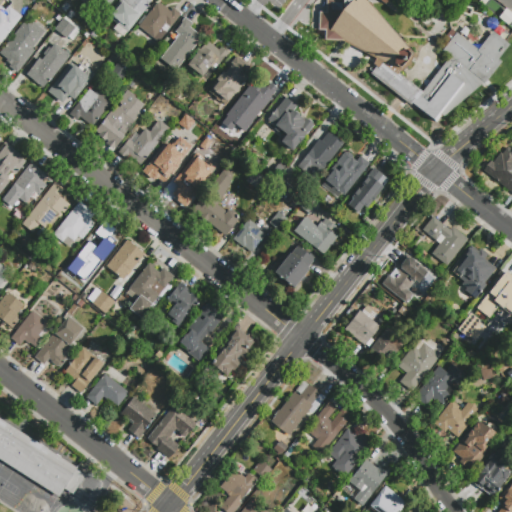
[(112,0),(95,0),(107,8),(112,0)]
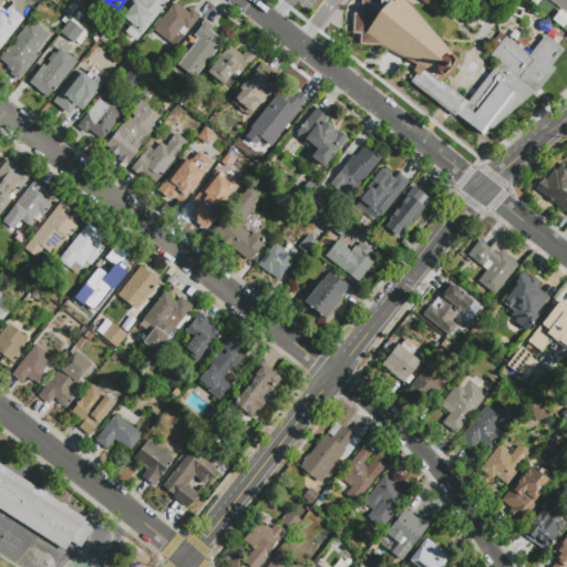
[(169,0),(142,37),(129,27),(125,31),(115,23),(132,0),(169,0)]
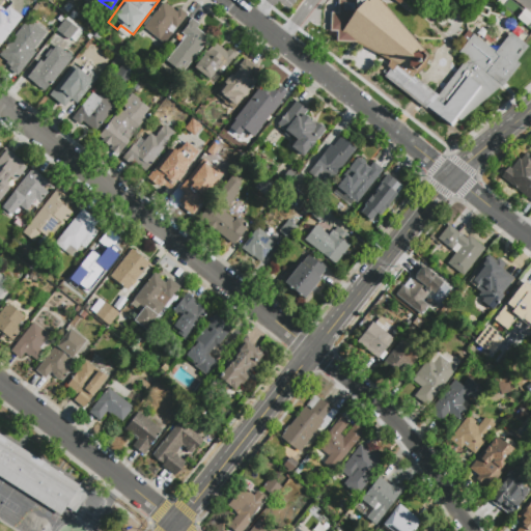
[(456,118),(453,122),(450,127),(428,110),(426,113),(385,80),(391,72),(388,68),(391,64),(354,45),(340,44),(341,3),(357,3),(357,0),(380,0),(430,59),(425,70),(415,79),(439,98),(453,80),(467,61),(459,56),(474,37),(497,55),(511,35),(529,49),(518,64),(521,67),(504,88),(462,122),(456,118)]
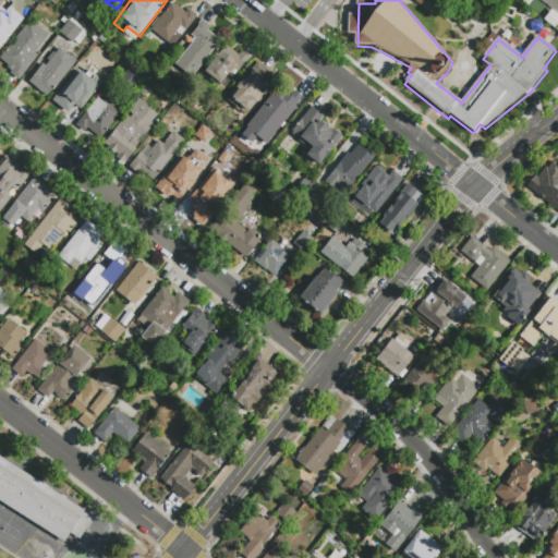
[(189,9),(197,15),(172,46),(149,27),(157,17),(158,19),(172,1),(185,12),(189,9)]
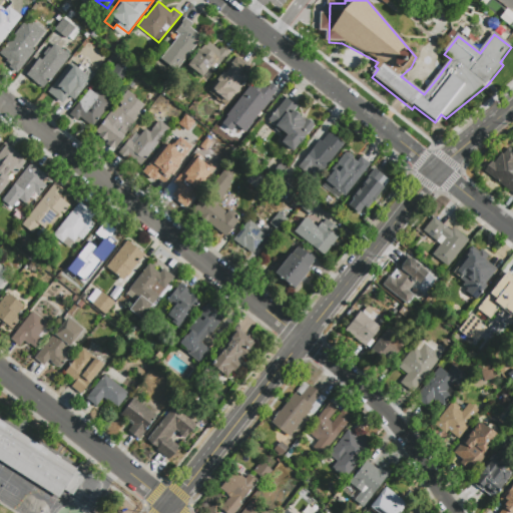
[(70,20),(66,16),(70,10),(75,14),(70,20)]
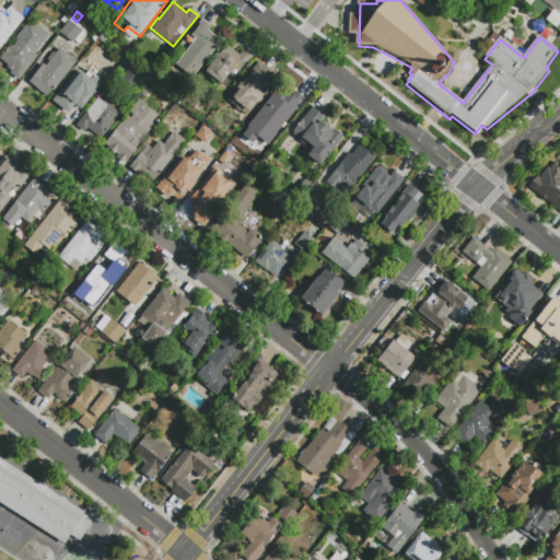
[(0,14),(18,28),(0,49),(0,14)]
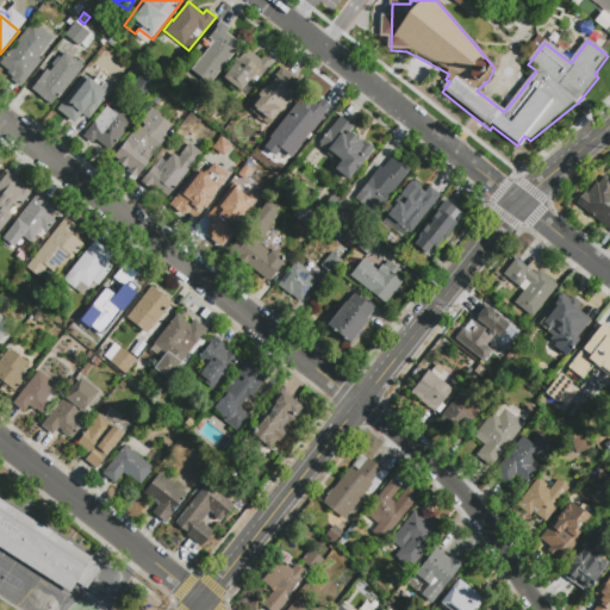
[(64,36),(78,20),(97,36),(86,49),(80,45),(79,48),(64,36)]
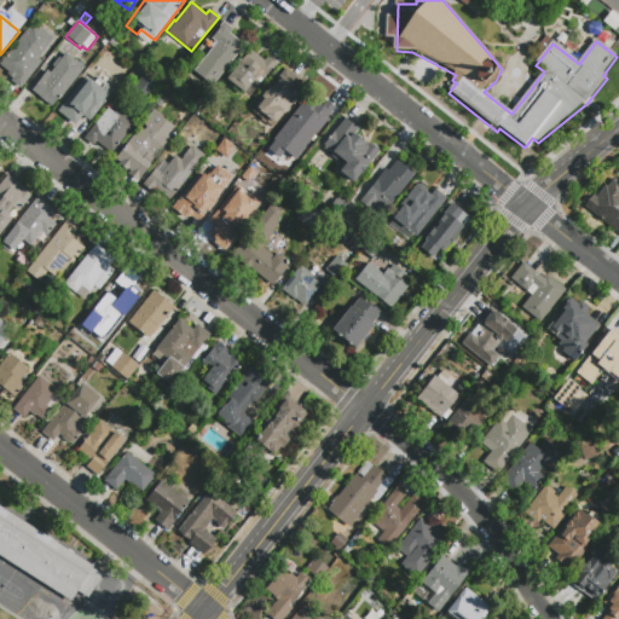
[(220,21),(221,22),(223,21),(233,29),(230,34),(246,46),(221,77),(215,73),(207,84),(194,73),(215,42),(208,36),(220,21)]
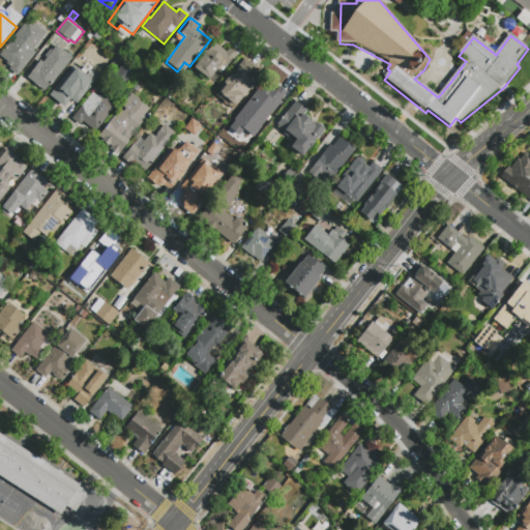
[(17,77),(10,71),(13,67),(0,56),(0,54),(28,19),(47,33),(33,51),(35,53),(17,77)]
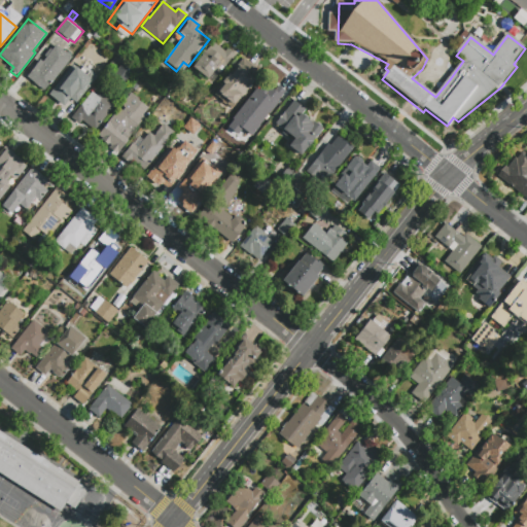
[(226,48),(237,56),(233,62),(232,61),(230,64),(227,63),(225,66),(227,68),(221,76),(214,70),(207,80),(191,68),(202,55),(204,56),(213,43),(224,51),(226,48)]
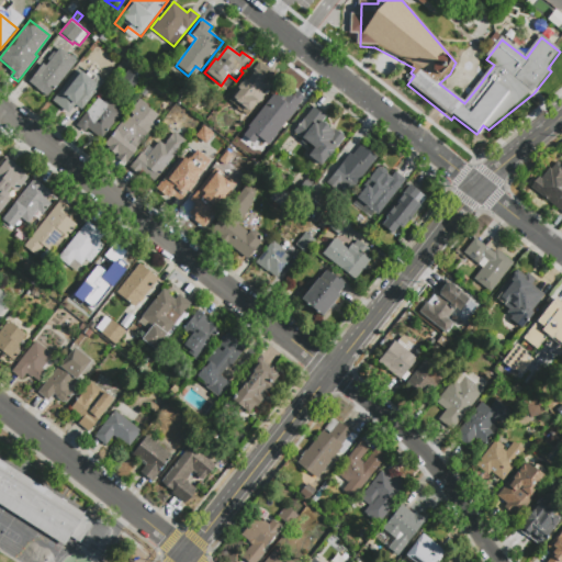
[(46,98),(27,83),(43,64),(45,66),(49,60),(47,59),(53,52),(55,53),(59,48),(76,62),(55,88),(54,88),(46,98)]
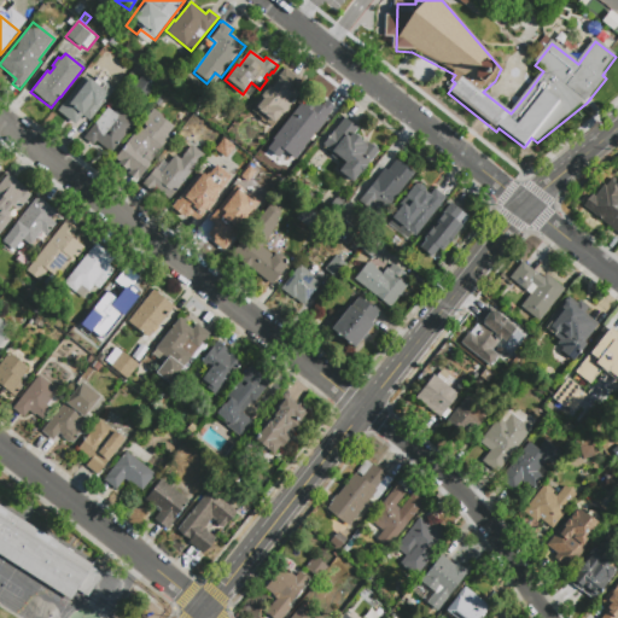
[(274,123),(260,112),(261,111),(254,105),(268,86),(269,87),(283,70),(292,79),(289,82),(291,85),(290,86),(298,92),(292,99),(295,101),(283,116),(280,115),(274,123)]
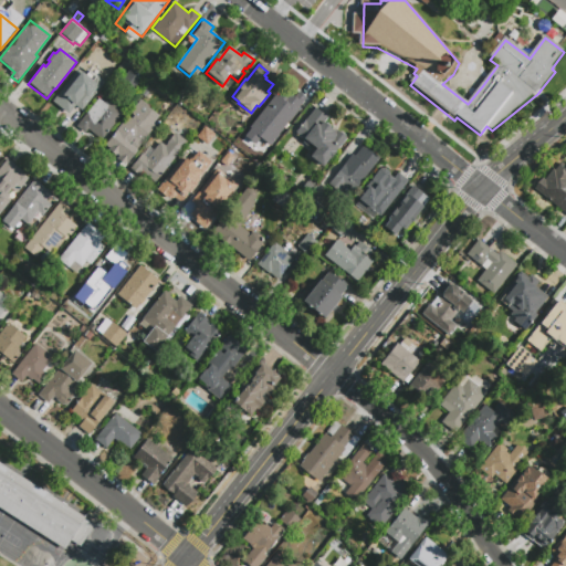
[(77,69),(86,75),(90,71),(105,83),(88,103),(87,102),(81,111),(75,106),(69,115),(52,103),(77,69)]
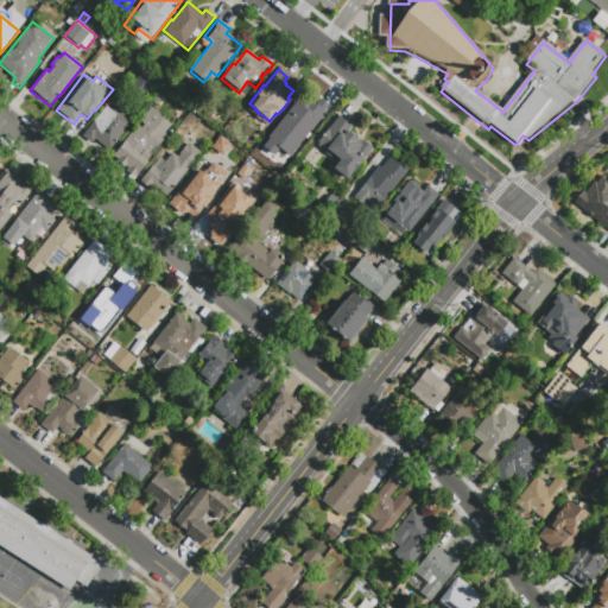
[(132,89),(143,76),(156,87),(145,100),(132,89)]
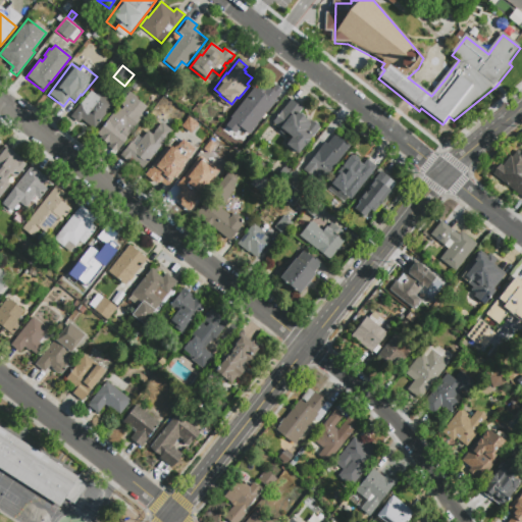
[(274,87),(282,92),(271,106),(268,104),(264,109),(262,108),(255,118),(239,106),(254,88),(256,89),(261,83),(271,91),(274,87)]
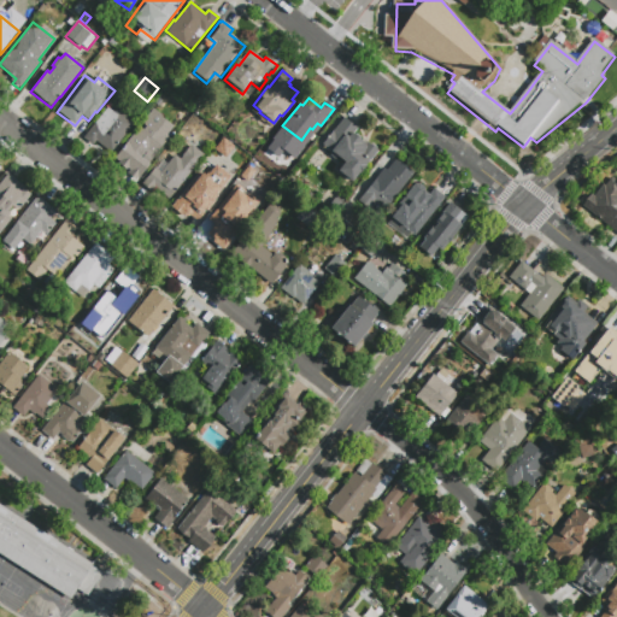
[(118,112),(133,124),(110,154),(95,144),(93,147),(82,140),(107,107),(117,115),(118,112)]
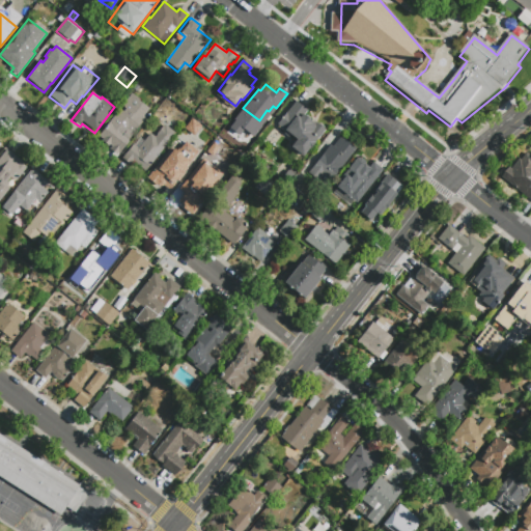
[(116,157),(111,152),(113,149),(111,147),(110,148),(103,144),(104,142),(98,137),(119,109),(122,112),(126,109),(122,106),(132,93),(140,100),(139,101),(149,109),(143,116),(146,118),(136,132),(135,131),(128,140),(129,141),(116,157)]
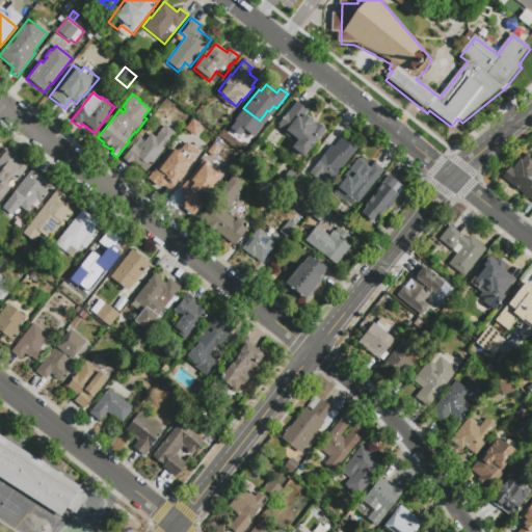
[(277,125),(296,102),(308,111),(306,114),(312,120),(311,120),(313,122),(312,124),(315,127),(318,124),(319,125),(320,124),(324,128),(323,129),(326,131),(318,141),(317,140),(315,143),(316,144),(312,150),(311,149),(302,158),(290,149),(296,140),(292,137),(291,138),(284,133),(285,131),(277,125)]
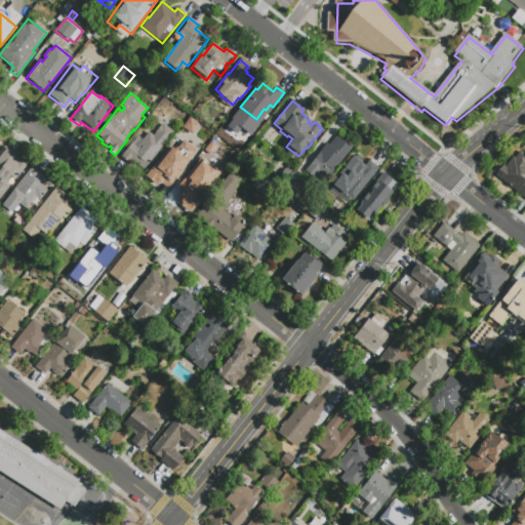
[(163,123),(175,133),(144,171),(130,159),(127,163),(120,157),(131,144),(136,148),(149,132),(153,135),(163,123)]
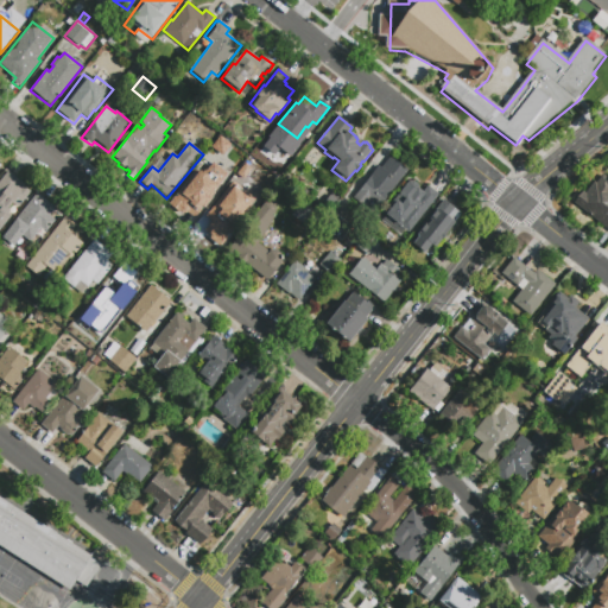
[(391,156),(407,170),(379,207),(369,198),(363,206),(354,197),(379,165),(381,168),(391,156)]
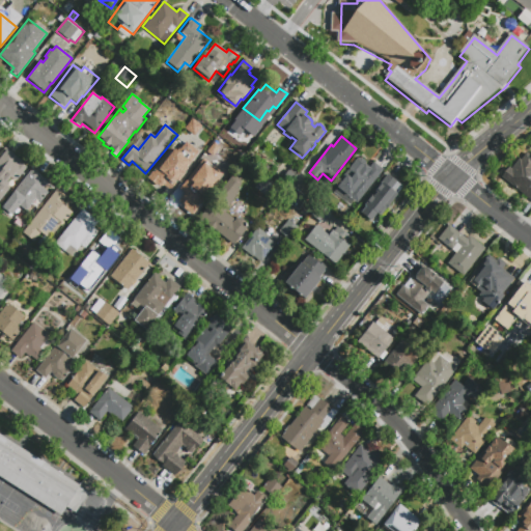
[(170,149),(185,162),(173,176),(178,180),(167,195),(160,189),(162,186),(148,176),(170,149)]
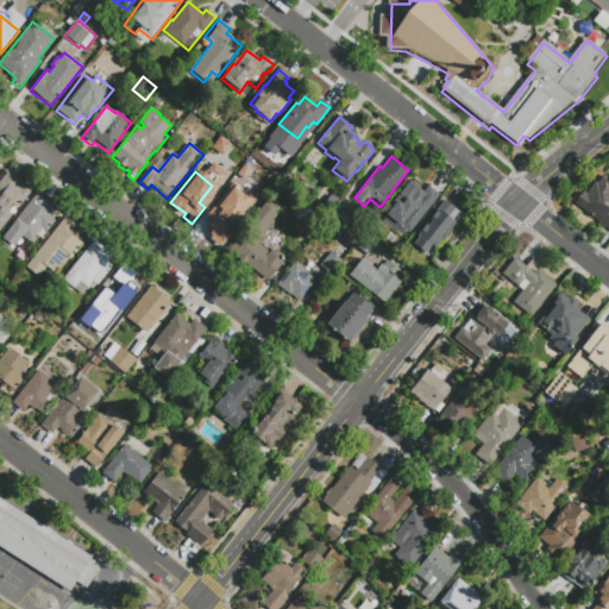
[(0,227),(0,182),(8,173),(24,184),(23,186),(30,192),(18,207),(13,203),(8,209),(11,211),(7,214),(10,217),(0,227)]
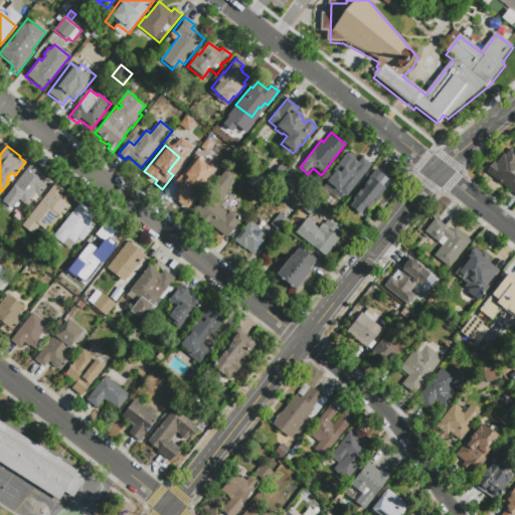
[(514,195),(485,172),(493,162),(496,164),(503,154),(504,155),(510,148),(514,152),(514,195)]
